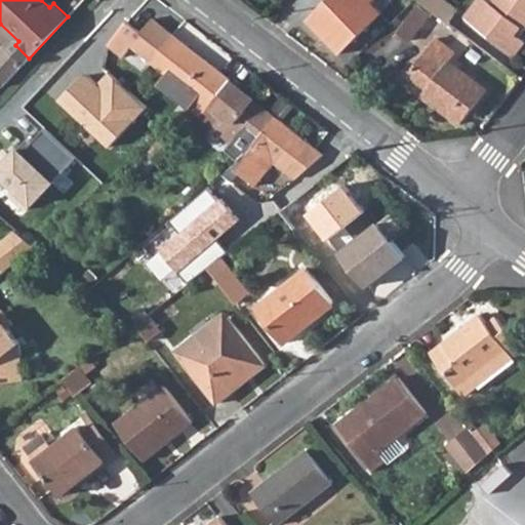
[(369,3),(371,0),(328,0),(307,22),(337,53),(378,14),(378,12),(369,3)]
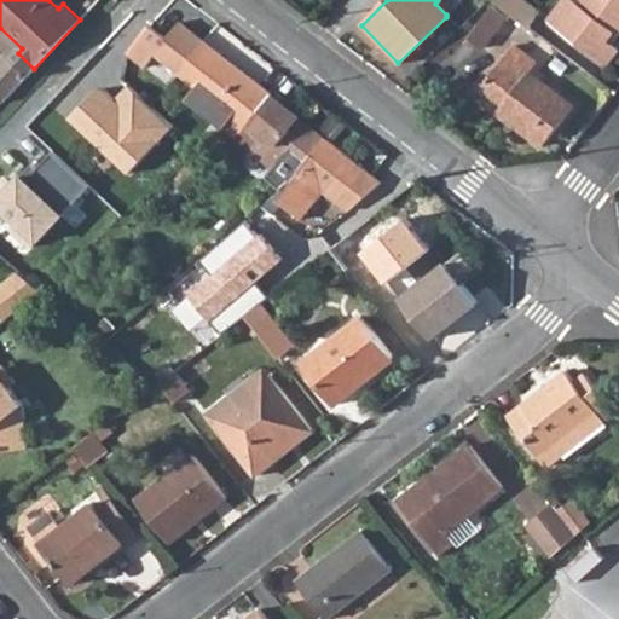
[(438,0),(435,4),(446,15),(455,7),(446,0),(438,0)]
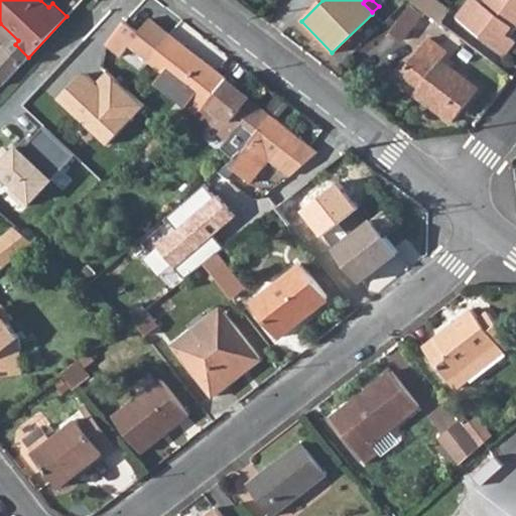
[(410,0),(410,1),(439,23),(449,10),(434,0),(410,0)]
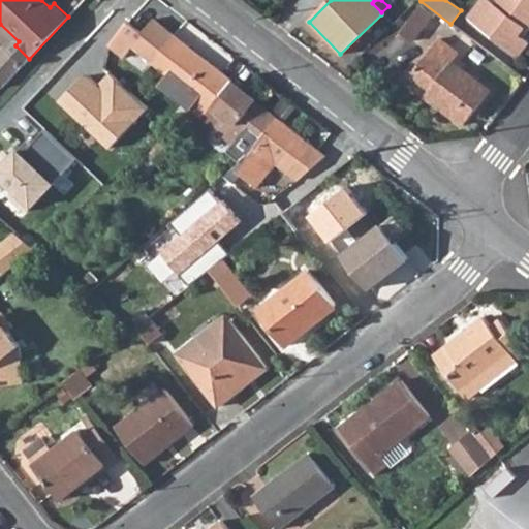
[(522,38),(518,35),(518,33),(522,28),(526,32),(528,28),(528,0),(500,0),(496,6),(488,0),(484,0),(469,19),(517,55),(527,42),(522,38)]
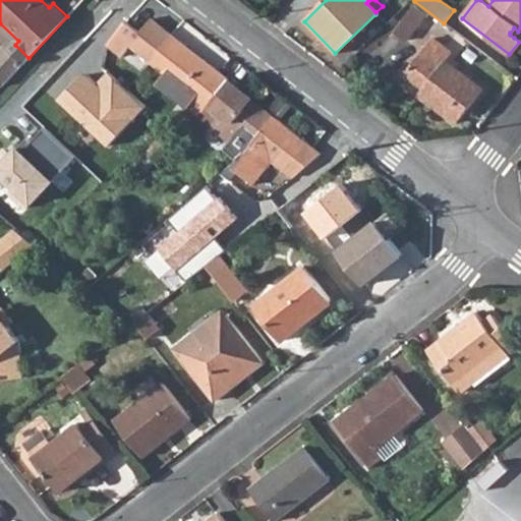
[(392,29),(404,38),(423,12),(412,3),(392,29)]
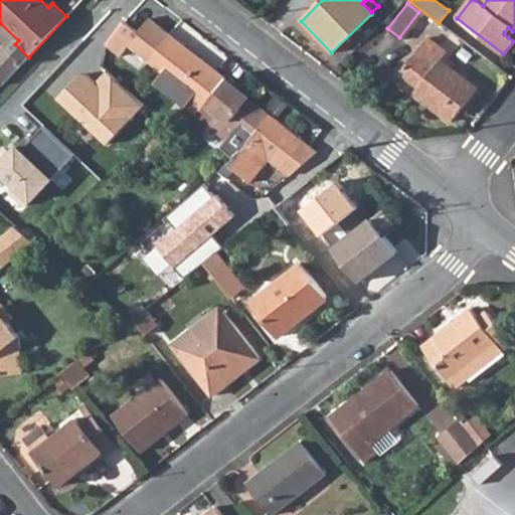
[(130,43),(148,20),(132,7),(113,30),(130,43)]
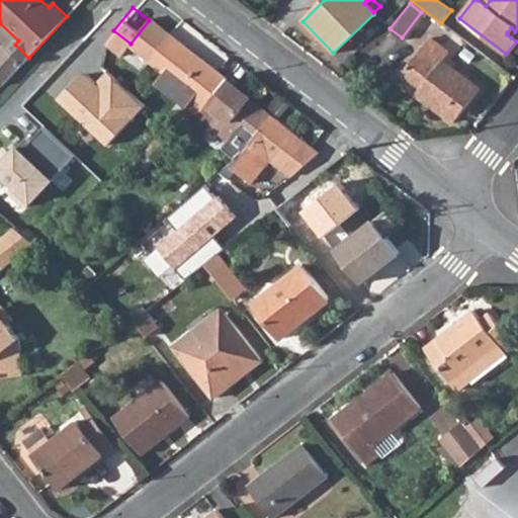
[(131,44),(130,45),(164,72),(156,83),(184,106),(188,107),(197,114),(226,78),(151,19),(149,20),(131,44)]
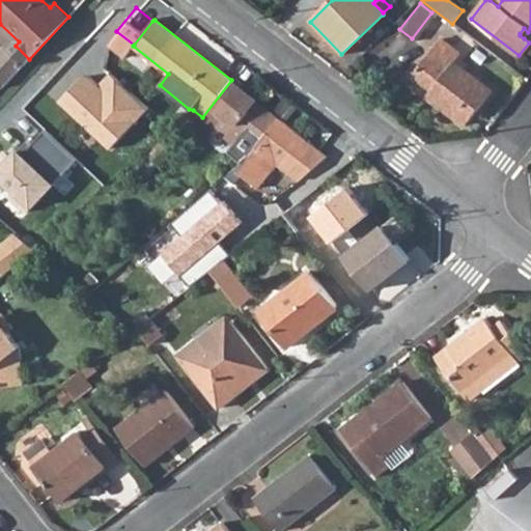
[(0,39),(6,46),(24,63),(29,59),(16,46),(19,42),(0,24),(0,39)]
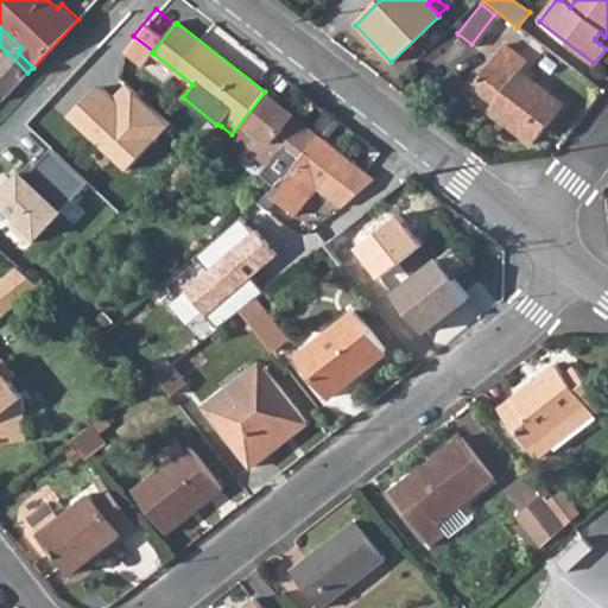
[(600,44),(605,37),(600,32),(595,38),(595,40),(600,44)]
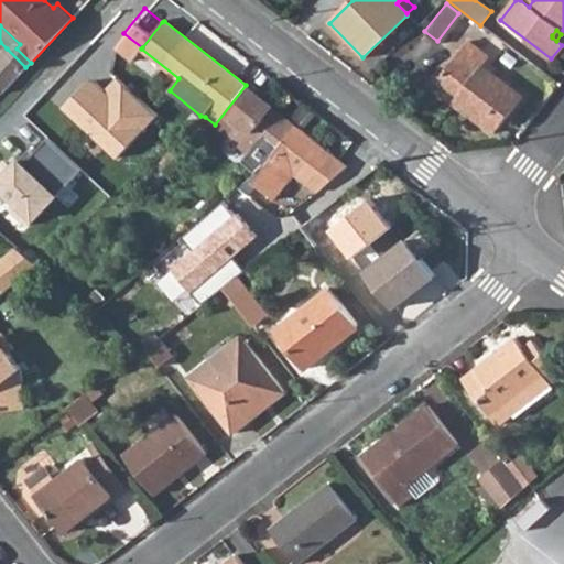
[(433,87),(494,133),(522,97),(481,65),(487,58),(479,52),(467,43),(433,87)]
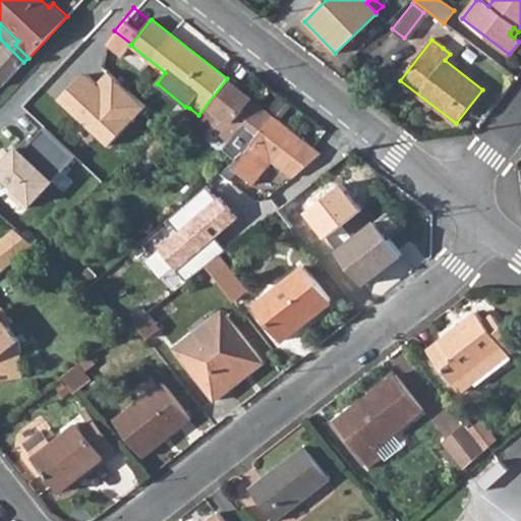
[(23,62),(6,45),(0,51),(0,84),(1,87),(23,62)]
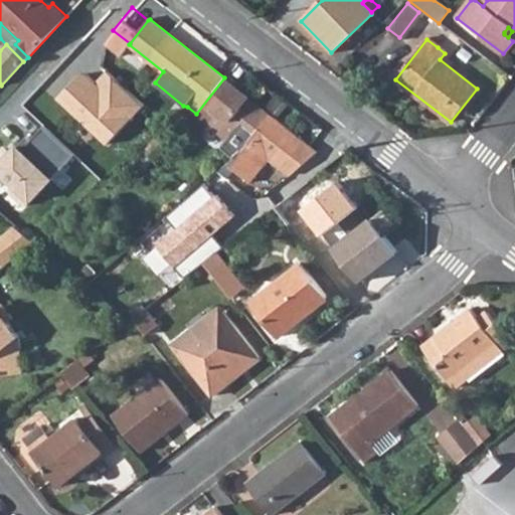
[(82,69),(56,98),(108,144),(144,104),(108,70),(97,81),(82,69)]
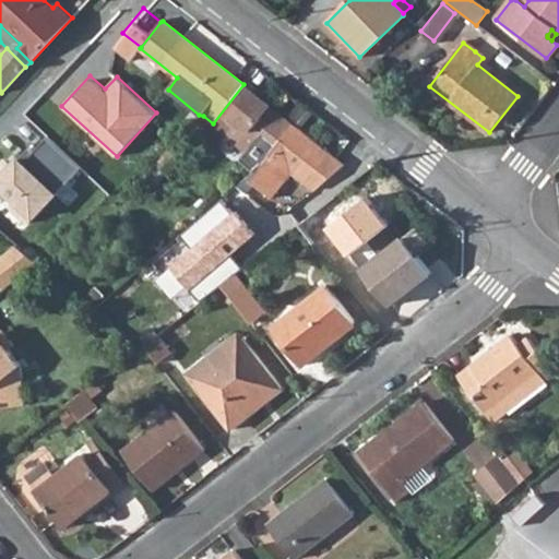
[(207,130),(221,141),(226,135),(248,153),(241,161),(254,171),(262,165),(294,126),(244,84),(213,123),(207,130)]
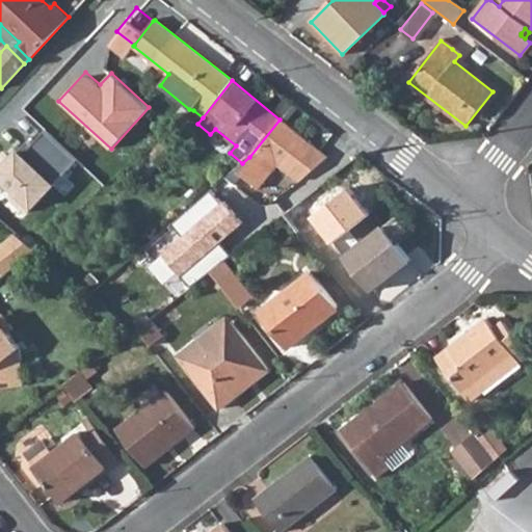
[(233,171),(254,188),(278,163),(300,180),(327,156),(280,120),(249,157),(242,163),(233,171)]
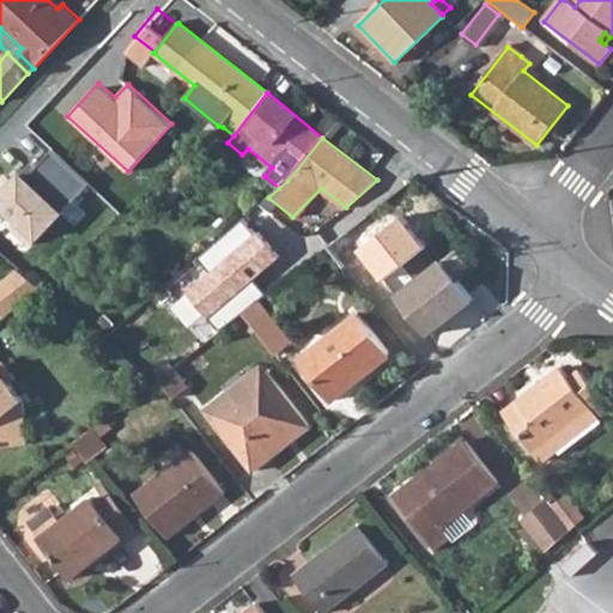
[(22,170),(0,192),(0,206),(14,219),(7,226),(31,248),(89,186),(49,150),(26,175),(22,170)]
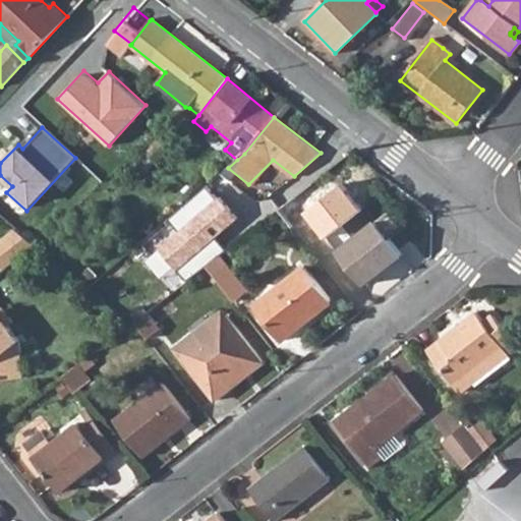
[(146,155),(156,163),(172,141),(163,133),(146,155)]
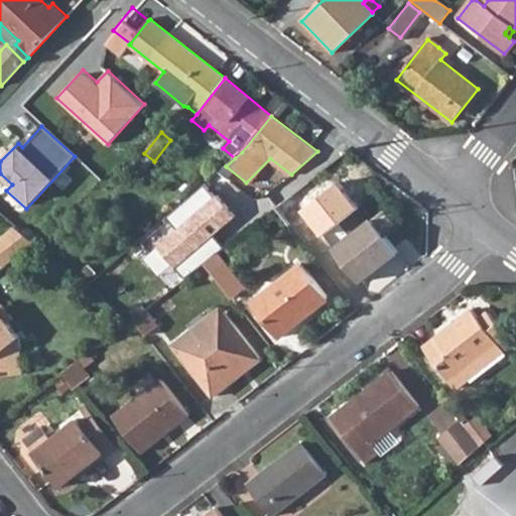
[(298,212),(315,236),(353,210),(335,184),(298,212)]
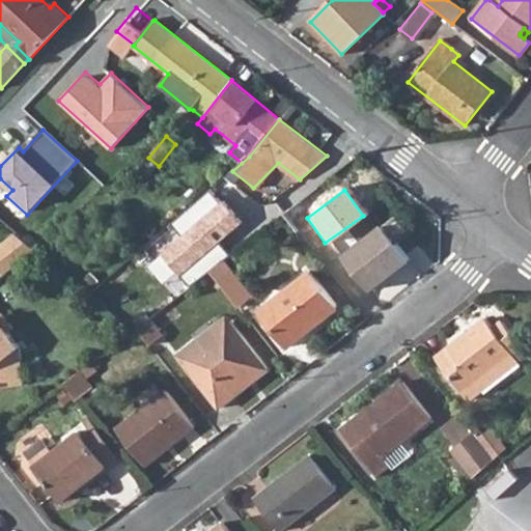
[(160,253),(190,286),(210,271),(224,260),(227,257),(218,244),(241,225),(210,193),(172,225),(182,235),(160,253)]
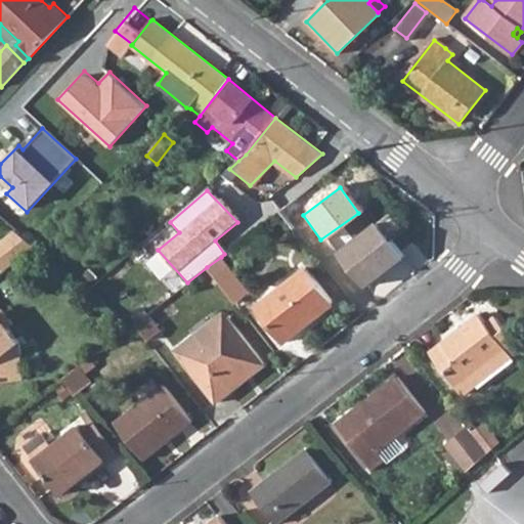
[(339,253),(364,286),(403,256),(378,222),(339,253)]
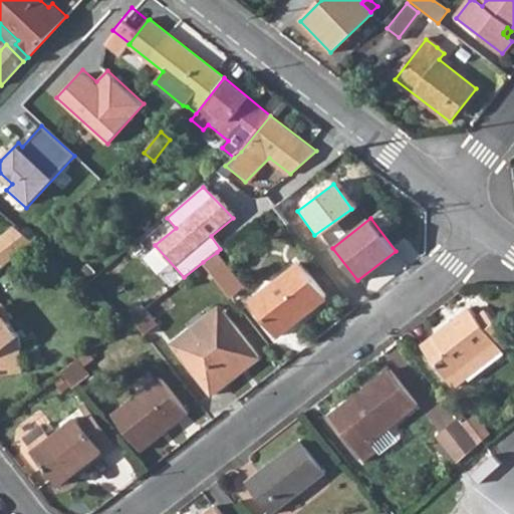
[(15,227),(0,238),(0,262),(4,267),(34,243),(15,227)]
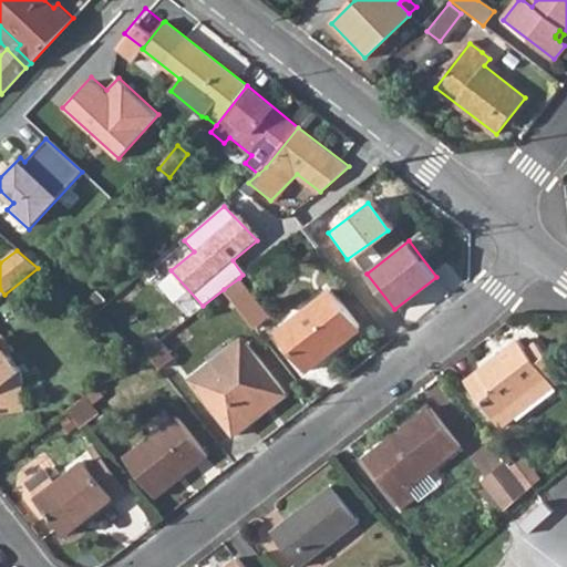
[(224,289),(255,330),(270,317),(239,278),(224,289)]
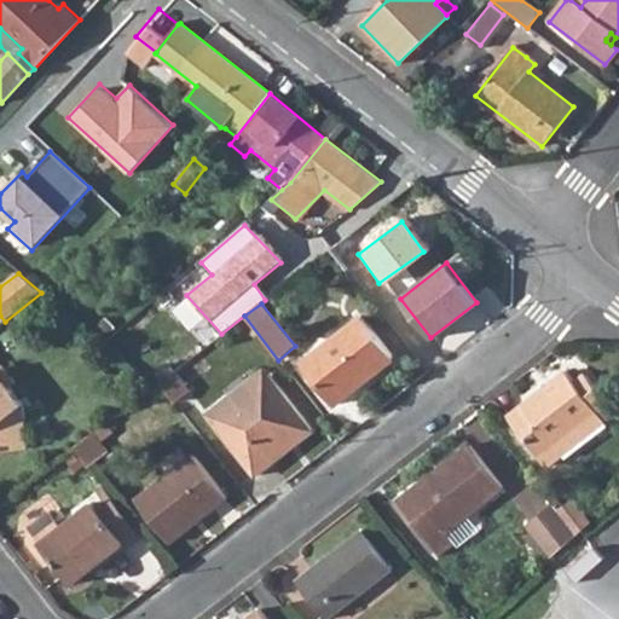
[(305,363),(336,405),(394,360),(360,317),(305,363)]
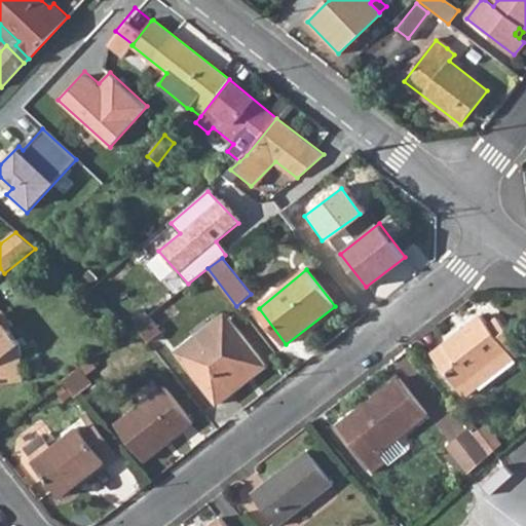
[(0,382),(22,381),(20,355),(20,344),(8,331),(13,326),(1,311),(0,312),(0,382)]
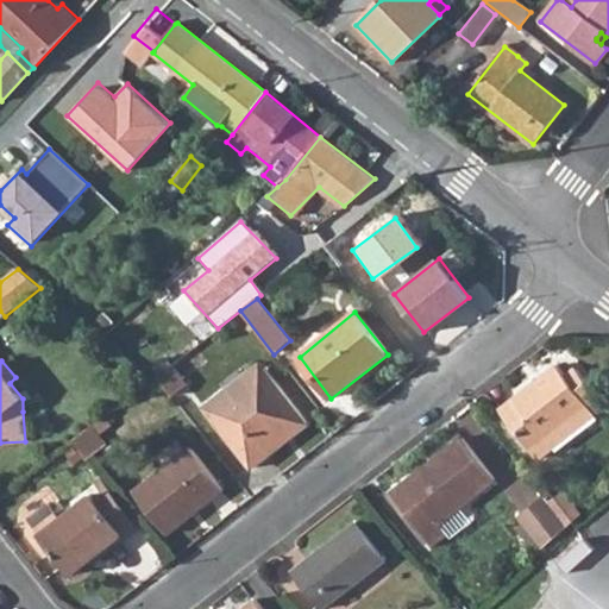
[(225,391),(232,400),(265,372),(259,364),(225,391)]
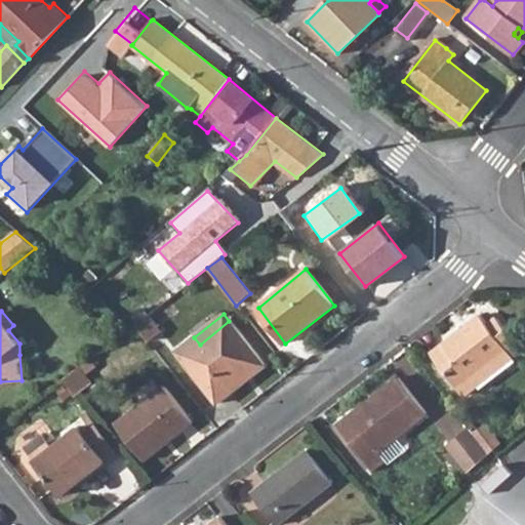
[(469,377),(506,348),(516,340),(497,317),(487,324),(480,315),(430,354),(462,396),(476,386),(469,377)]
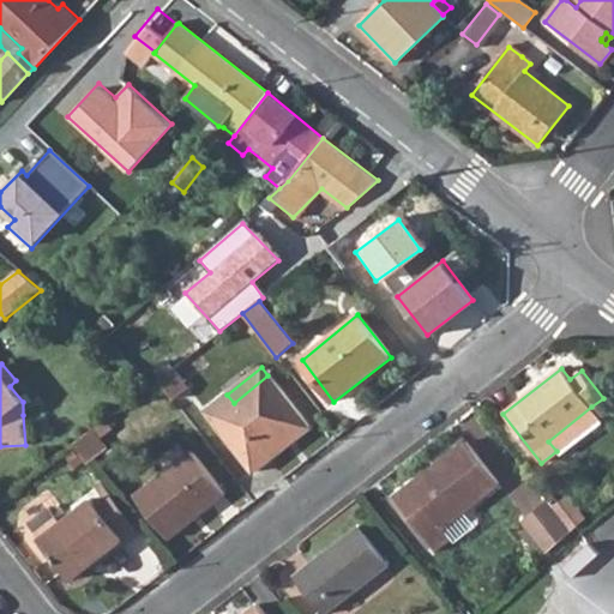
[(157,380),(172,399),(186,387),(172,369),(157,380)]
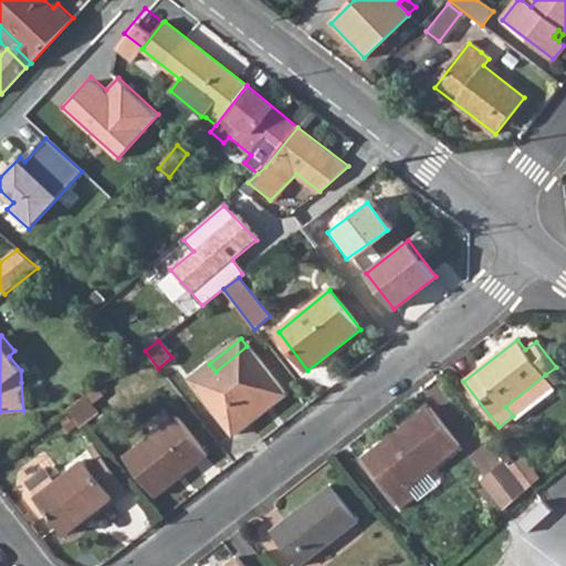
[(209,364),(189,379),(233,435),(284,394),(247,346),(216,371),(209,364)]
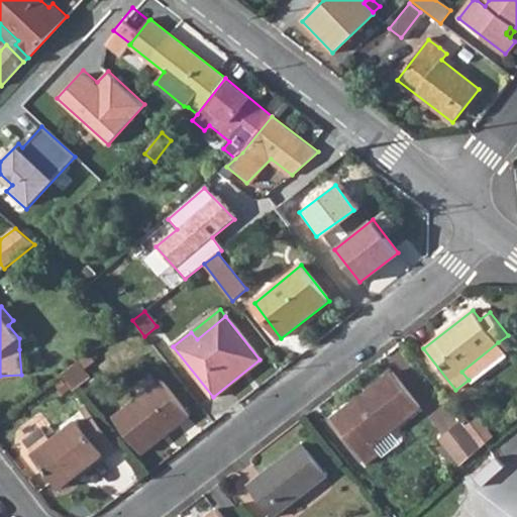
[(461,372),(469,380),(471,383),(507,353),(498,342),(461,372)]
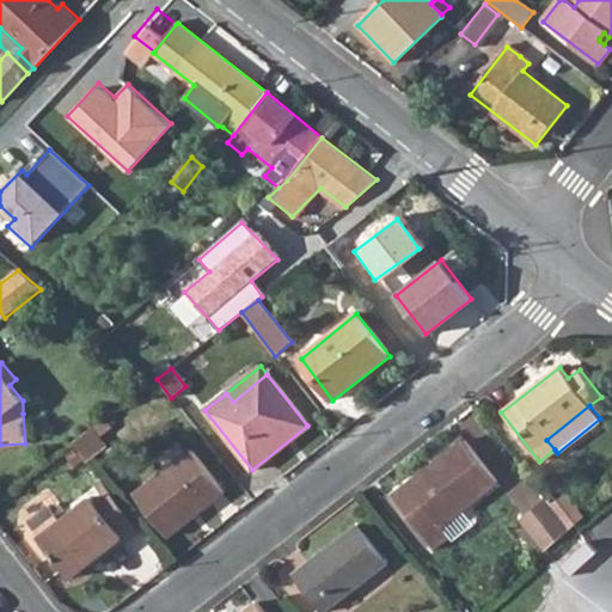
[(72,445),(85,461),(96,454),(83,436),(72,445)]
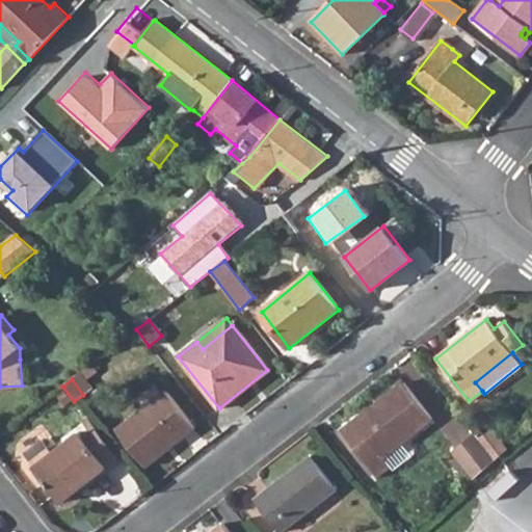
[(341,432),(376,478),(390,468),(381,456),(429,420),(403,386),(341,432)]
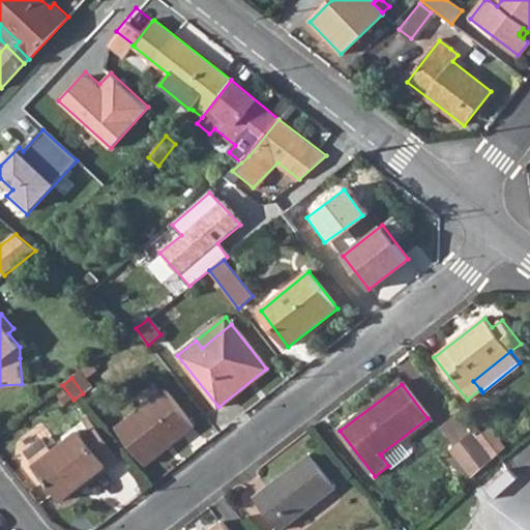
[(116,429),(144,466),(193,428),(165,390),(116,429)]
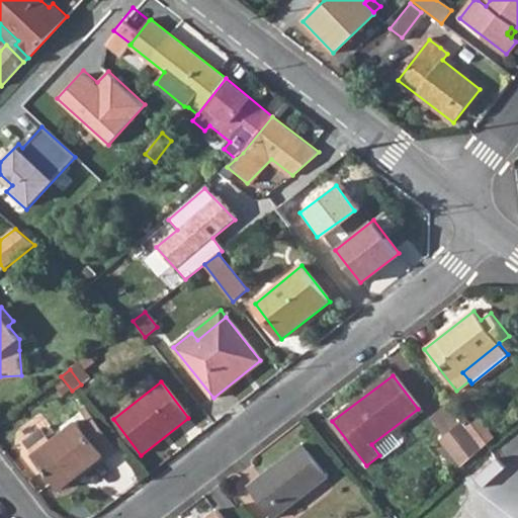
[(465,428),(481,447),(493,437),(477,418),(465,428)]
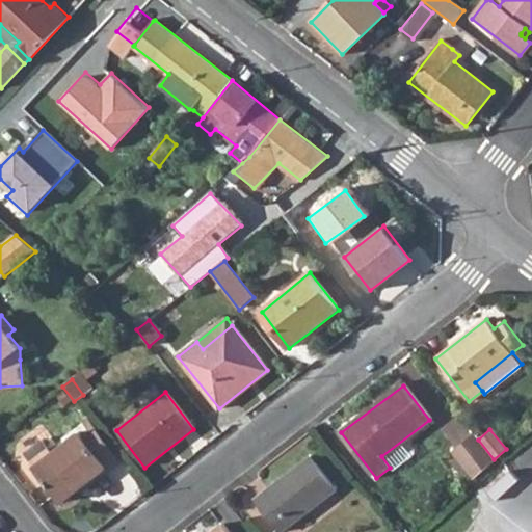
[(32,468),(59,503),(104,469),(108,473),(122,462),(97,430),(83,441),(78,433),(52,453),(32,468)]
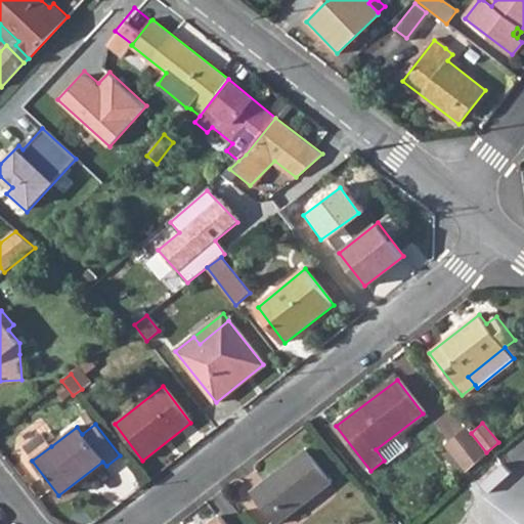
[(444,443),(466,472),(486,453),(486,452),(471,433),(466,427),(444,443)]
